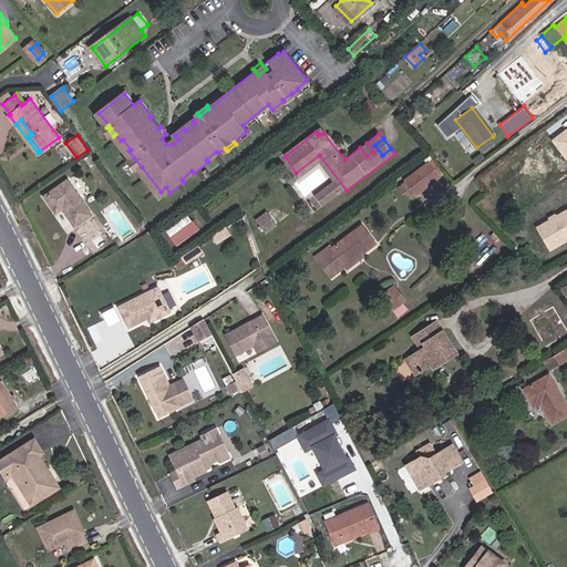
[(367,156),(373,152),(367,143),(360,147),(367,156)]
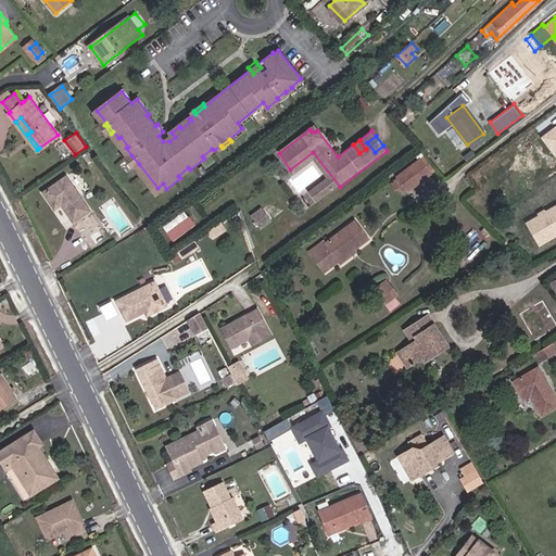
[(95,160),(89,151),(83,154),(88,163),(95,160)]
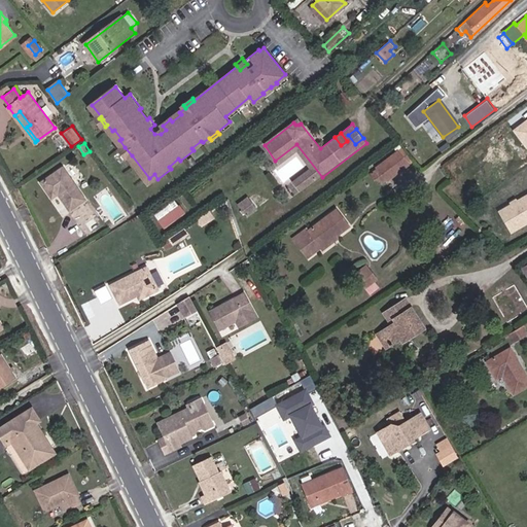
[(296,144),(275,161),(278,165),(295,151),(309,169),(296,178),(306,190),(322,177),(296,144)]
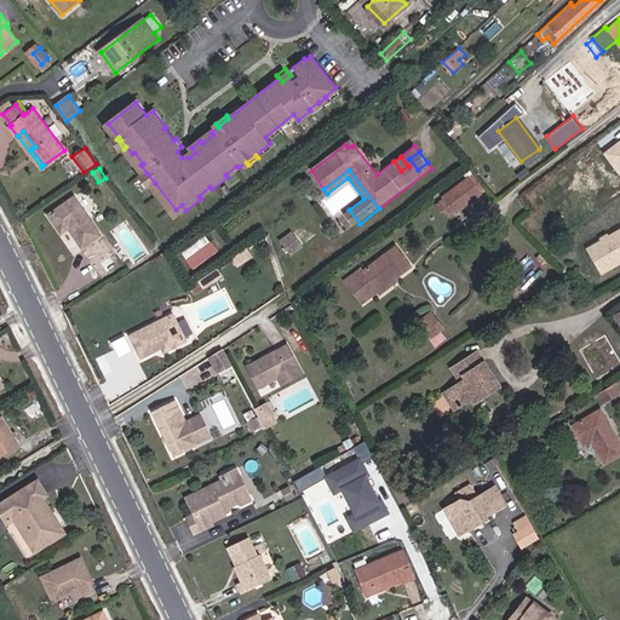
[(155,183),(147,173),(144,174),(153,185),(155,183)]
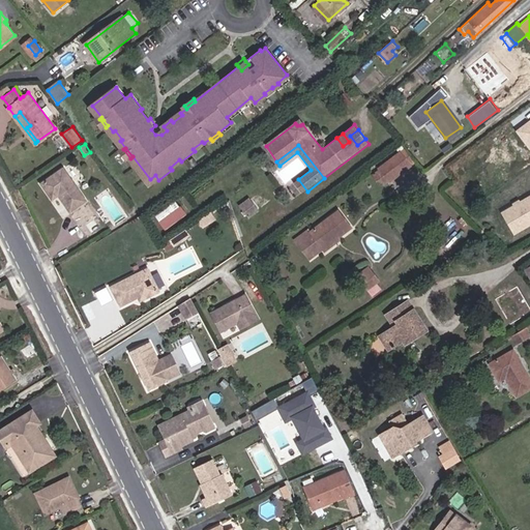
[(400,153),(410,167),(413,165),(403,150),(400,153)]
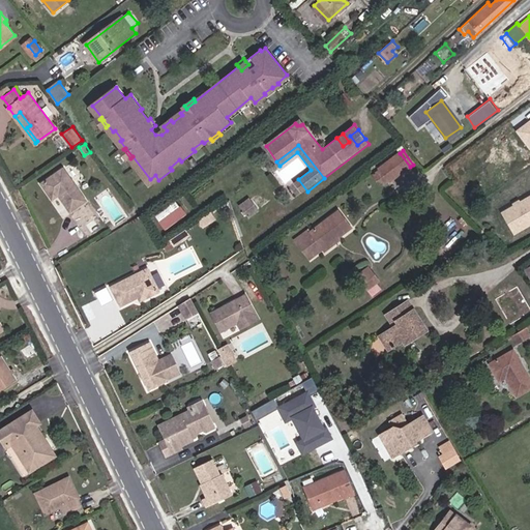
[(383,185),(410,167),(400,153),(374,172),(380,180),(383,185)]
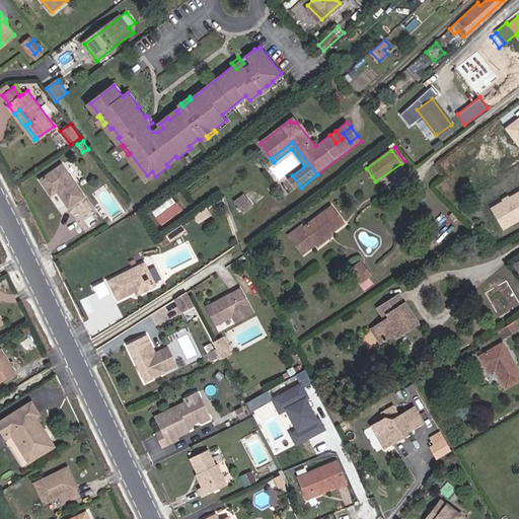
[(83,196),(62,164),(41,178),(51,194),(58,189),(69,206),(83,196)]
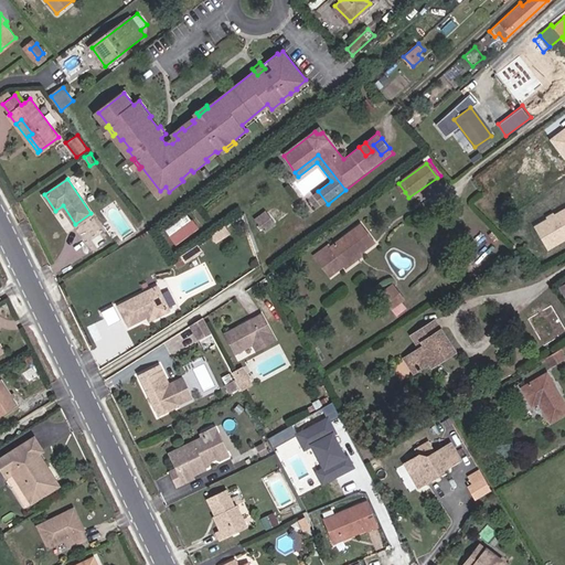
[(564,180),(554,188),(564,202),(564,201),(564,180)]
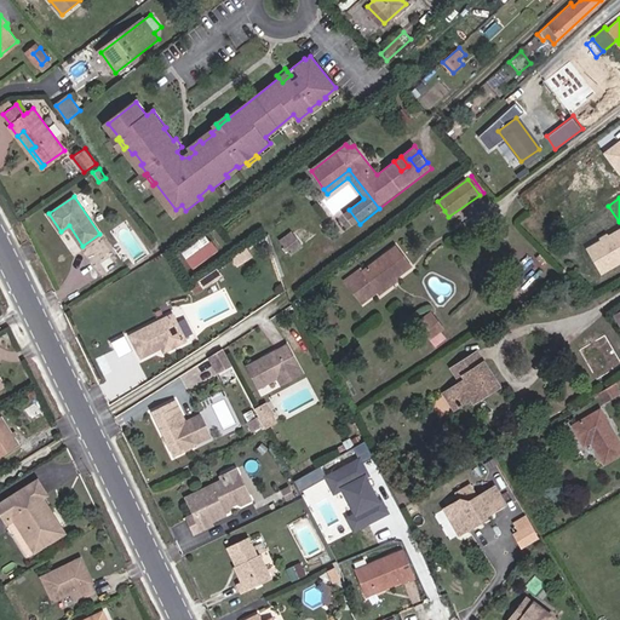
[(440,213),(445,211),(437,201),(434,205),(440,213)]
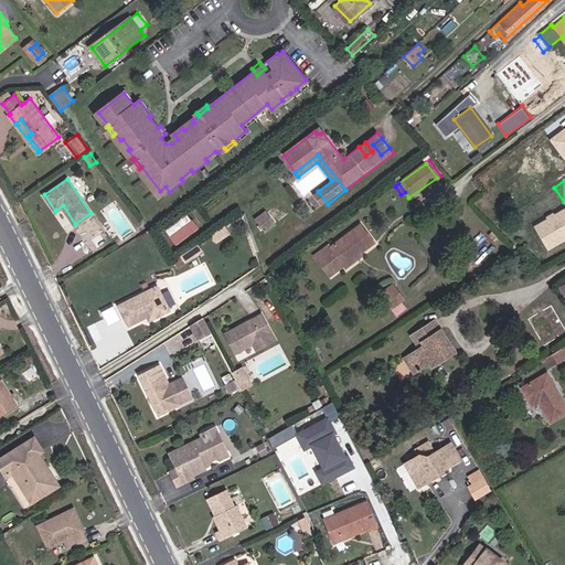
[(328,204),(318,191),(312,195),(322,209),(328,204)]
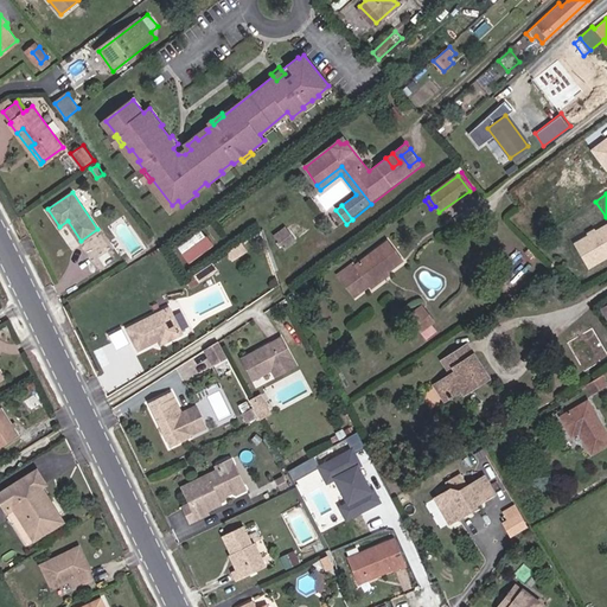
[(295,236),(308,227),(304,219),(291,229),(295,236)]
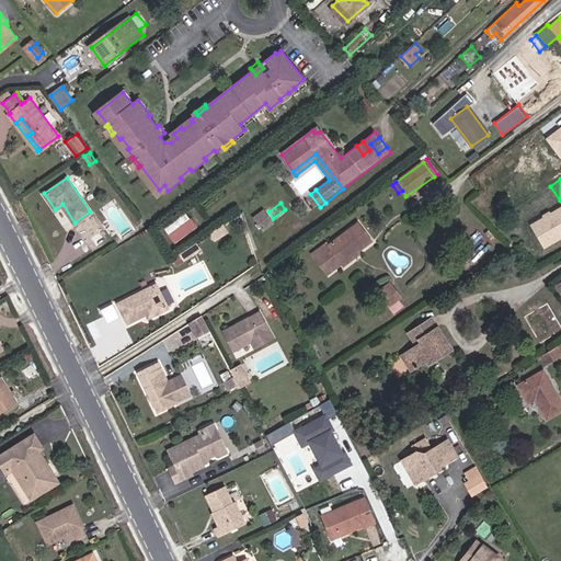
[(560,208),(539,216),(544,229),(539,230),(541,237),(560,230),(560,208)]
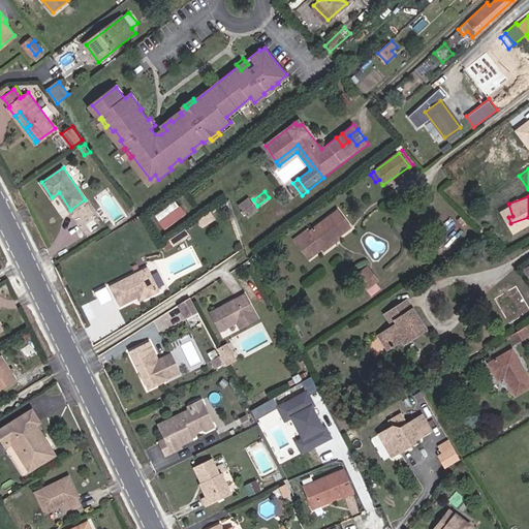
[(166,228),(187,212),(176,198),(155,215),(166,228)]
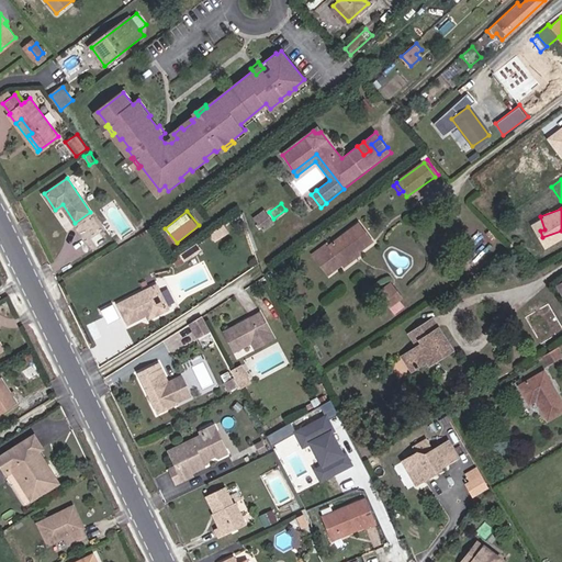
[(256,216),(265,228),(273,222),(265,211),(256,216)]
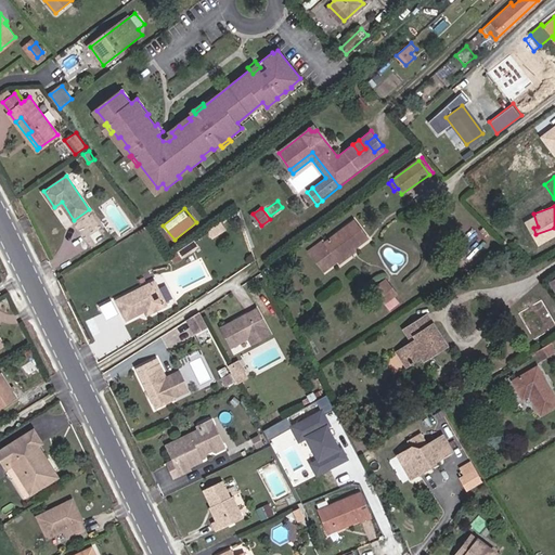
[(226,229),(220,220),(207,229),(213,237),(226,229)]
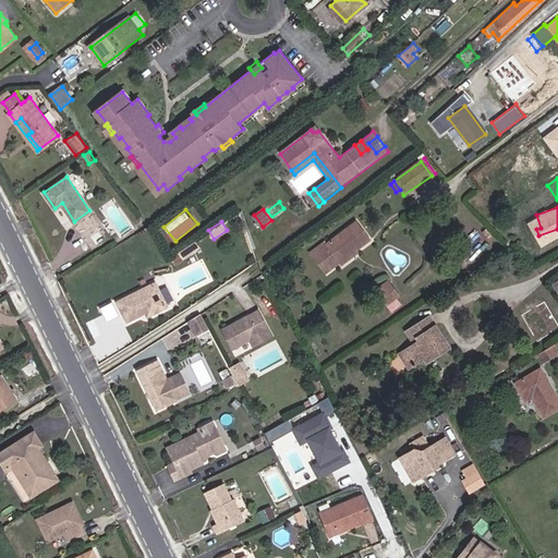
[(97,223),(83,232),(93,249),(107,240),(97,223)]
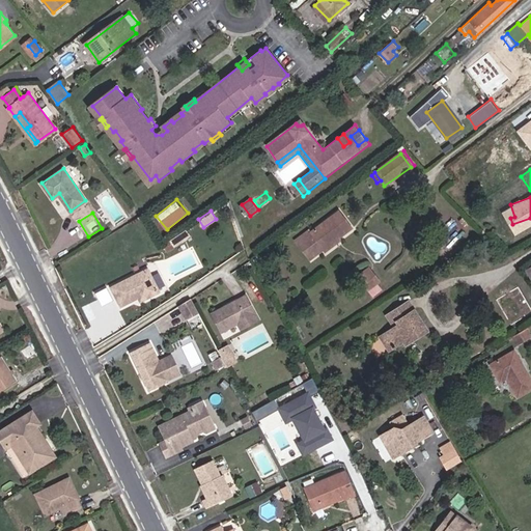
[(335,236),(337,239),(351,228),(338,213),(310,233),(308,232),(301,238),(311,252),(320,245),(322,247),(335,236)]
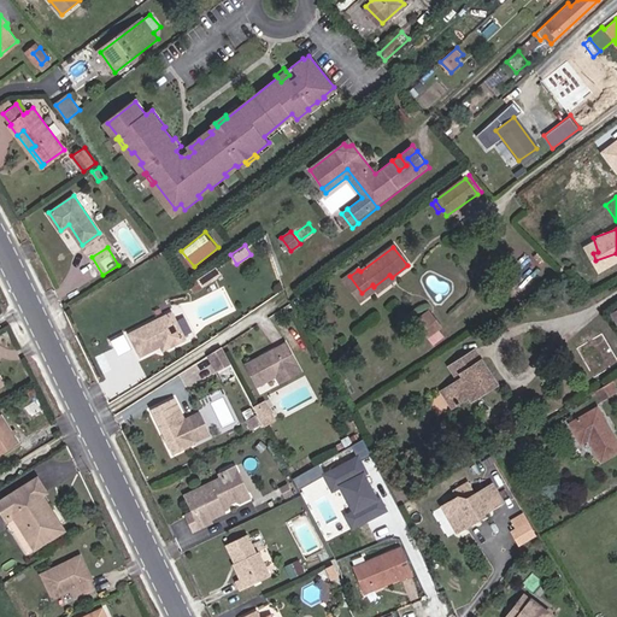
[(218,274),(212,265),(200,274),(205,282),(218,274)]
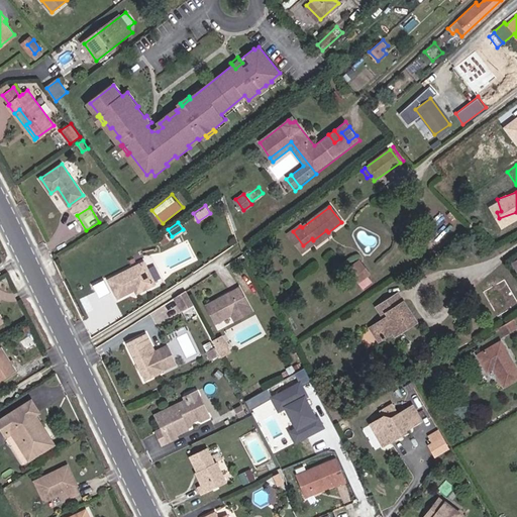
[(330,234),(328,232),(326,230),(313,240),(312,238),(303,245),(293,231),(288,235),(300,253),(314,242),(316,245),(330,234)]
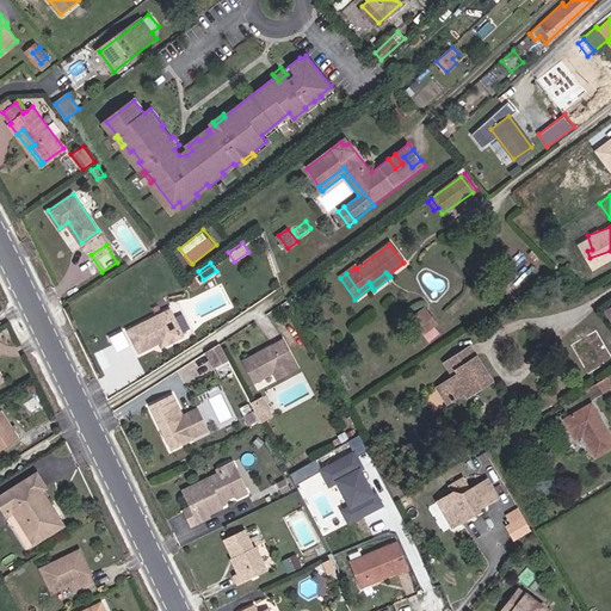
[(162,341),(165,346),(186,335),(171,307),(128,328),(140,352),(159,344),(162,341)]
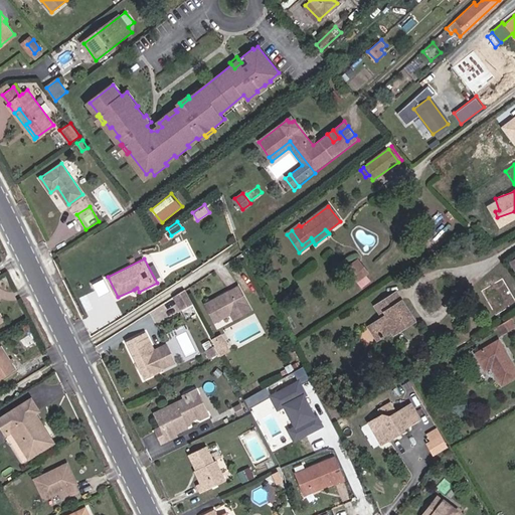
[(360,272),(355,264),(348,268),(354,279),(358,276),(357,273),(360,272)]
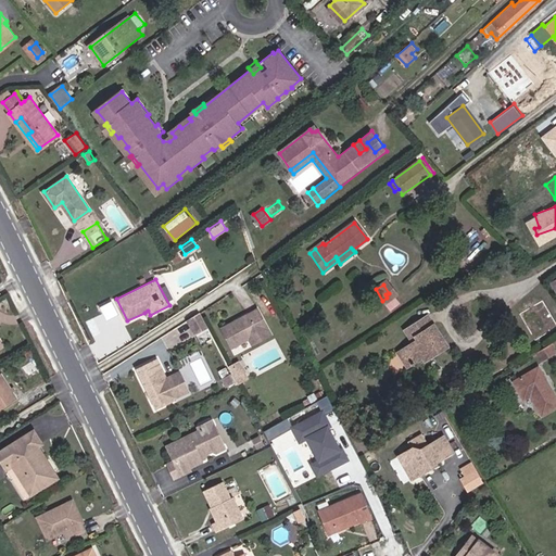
[(237,319),(223,328),(232,346),(250,337),(253,342),(272,332),(257,307),(241,317),(242,319),(238,323),(237,319)]
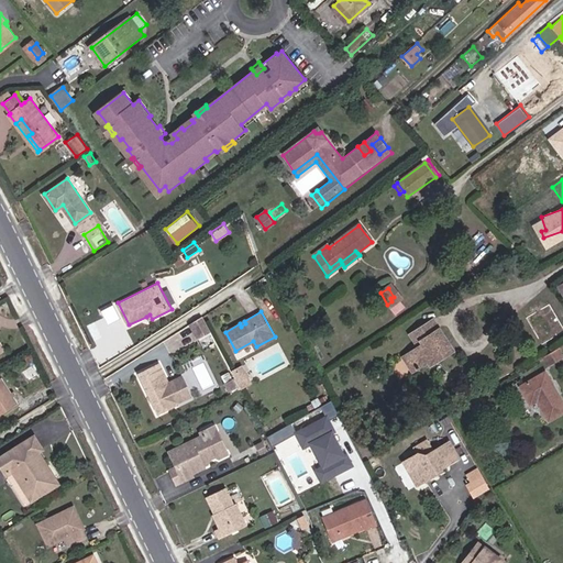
[(202,316),(191,322),(195,328),(198,333),(198,334),(199,337),(210,330),(202,316)]
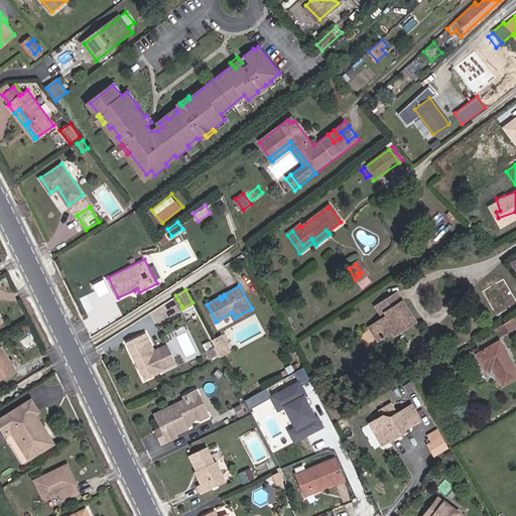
[(400,331),(414,321),(397,292),(376,306),(382,315),(385,313),(387,316),(383,318),(369,327),(378,340),(392,331),(398,327),(400,331)]
